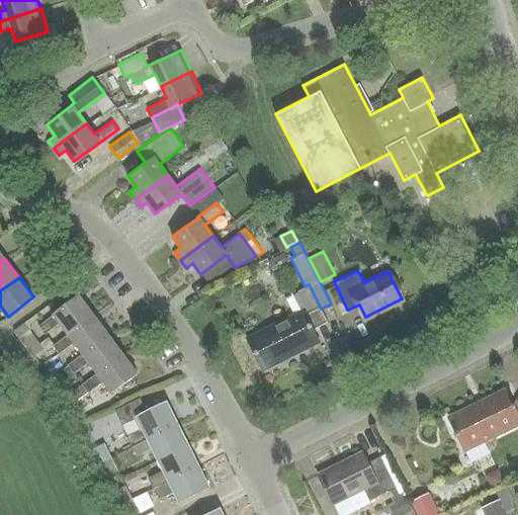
[(327,321),(321,309),(309,284),(305,286),(292,292),(301,310),(247,337),(263,368),(319,340),(313,328),(327,321)]
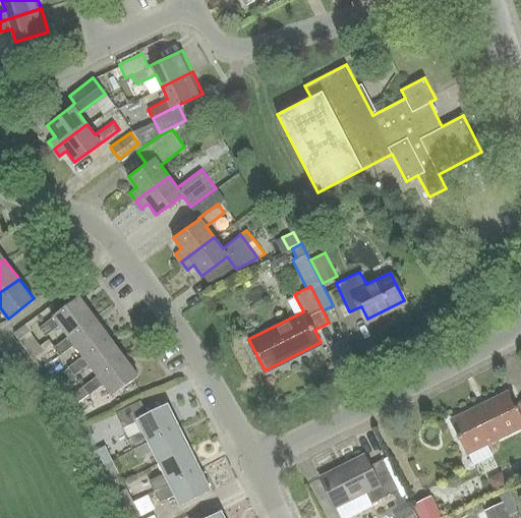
[(59,324),(68,335),(94,315),(79,295),(53,314),(53,315),(39,327),(45,335),(59,324)]
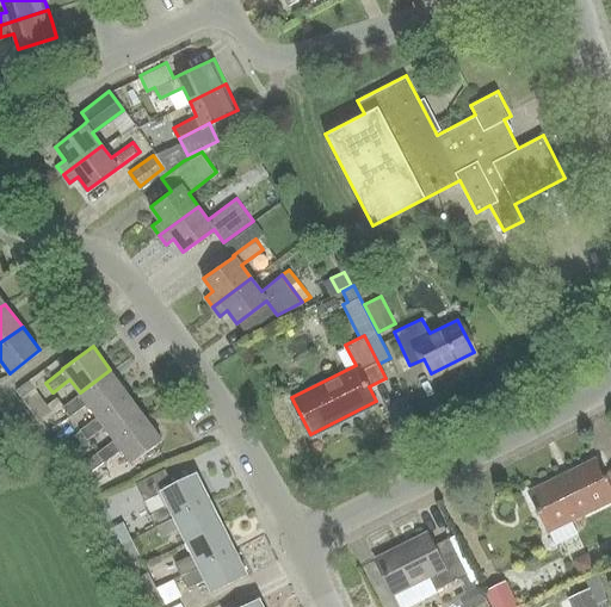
[(80,392),(62,406),(69,415),(87,402),(97,415),(127,392),(110,370),(80,392)]
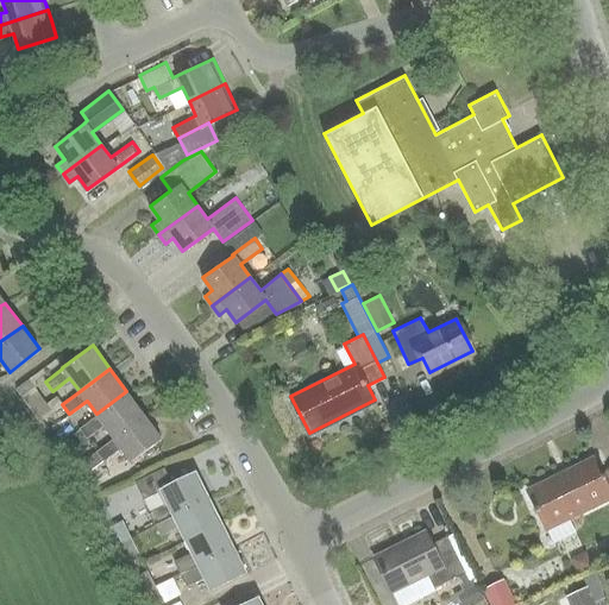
[(41,420),(54,409),(31,378),(17,389),(41,420)]
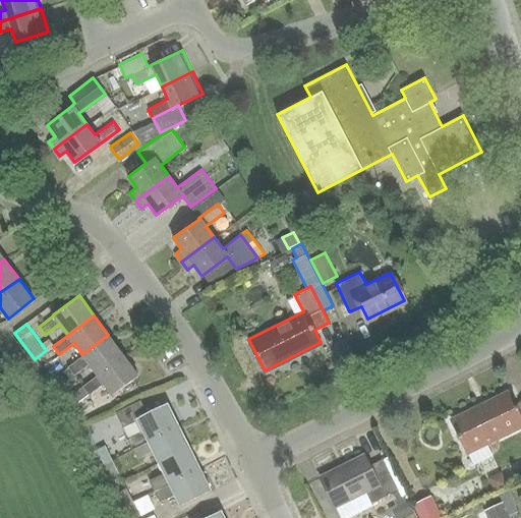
[(123,354),(108,335),(82,354),(68,365),(74,373),(89,363),(98,375),(123,354)]
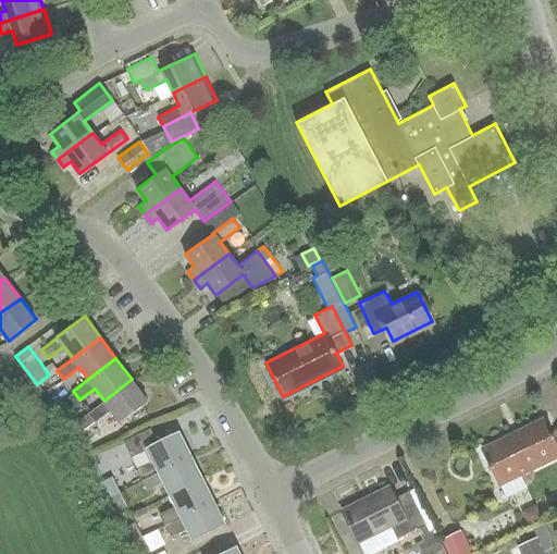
[(120,421),(148,401),(132,379),(104,401),(74,422),(81,431),(111,409),(120,421)]
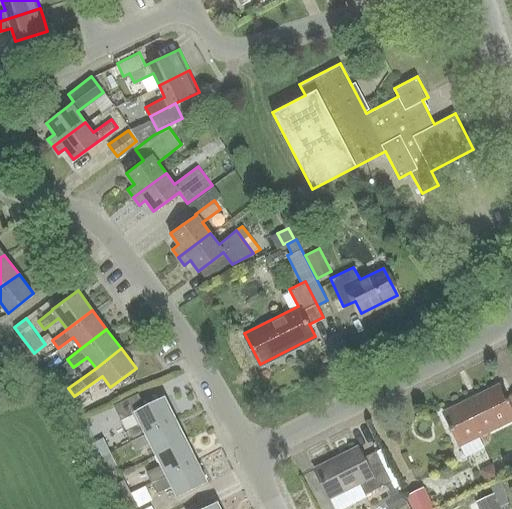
[(463,453),(464,452),(465,455),(483,446),(477,434),(511,417),(511,393),(511,394),(511,395),(505,398),(499,385),(443,412),(463,453)]
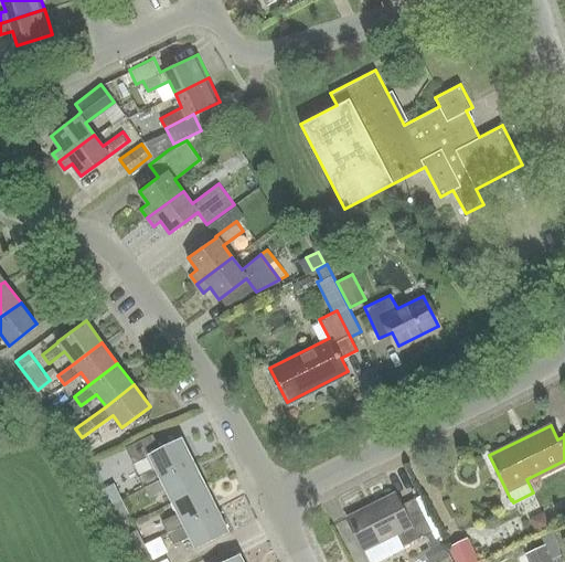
[(144,486),(161,478),(160,477),(193,460),(181,437),(149,454),(155,466),(138,474),(144,486)]
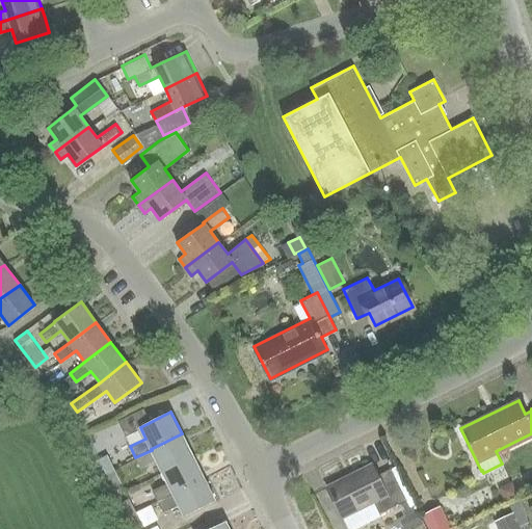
[(152,450),(162,471),(192,455),(182,433),(151,449),(152,450)]
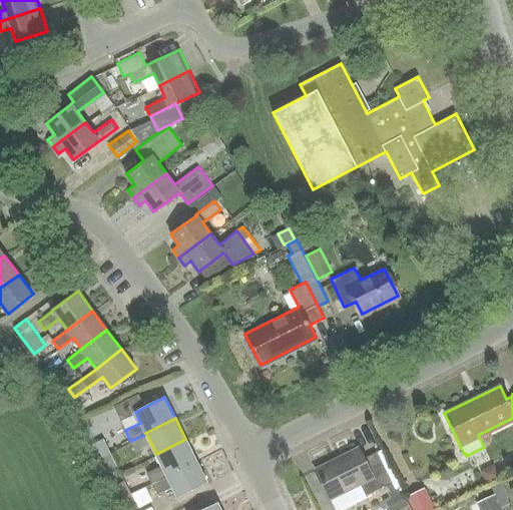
[(93,443),(99,456),(110,451),(104,438),(93,443)]
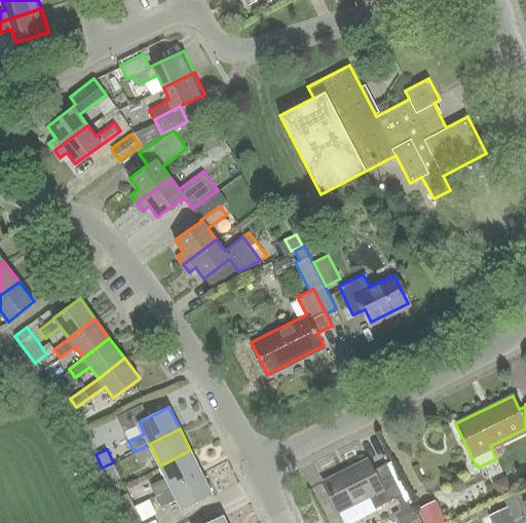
[(201,472),(190,450),(160,465),(165,477),(151,484),(156,494),(201,472)]
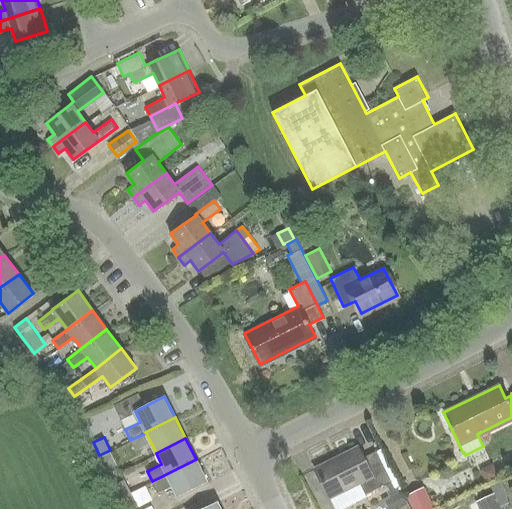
[(358,446),(315,468),(329,496),(335,508),(340,508),(366,496),(365,493),(383,484),(389,495),(384,498),(389,508),(393,508),(406,503),(396,483),(398,482),(396,477),(390,480),(375,450),(363,457),(358,446)]
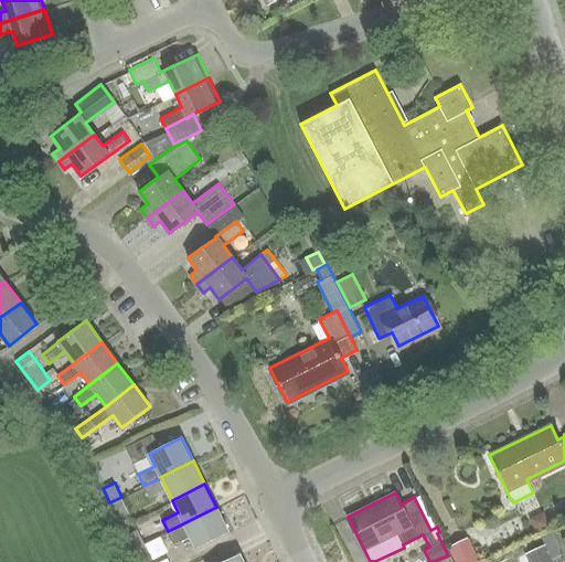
[(129,512),(121,497),(109,502),(117,518),(129,512)]
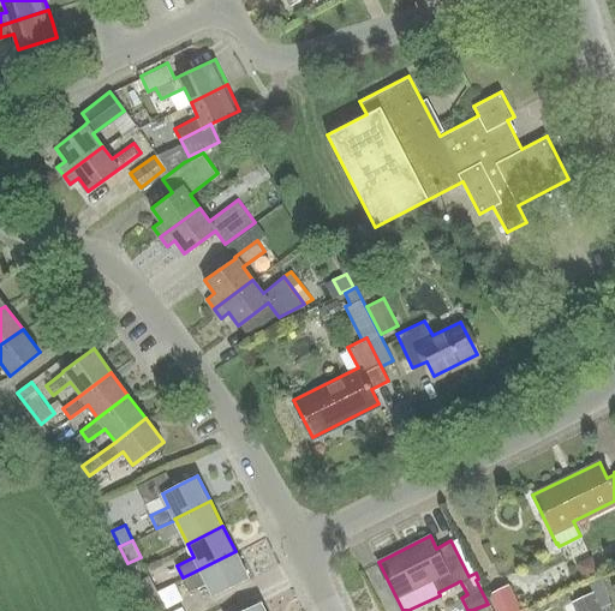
[(236,551),(183,577),(189,589),(206,581),(213,594),(248,577),(236,551)]
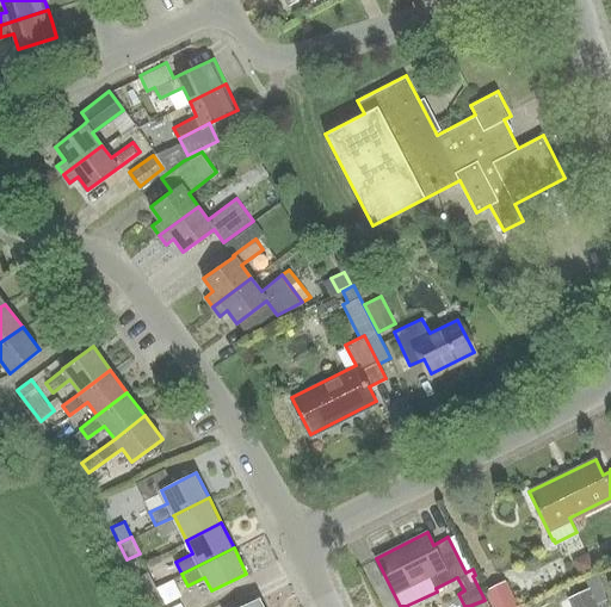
[(596,568),(590,557),(584,555),(572,559),(580,576),(596,568)]
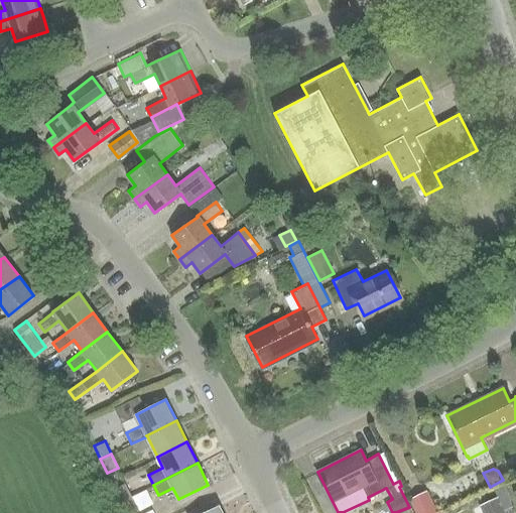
[(132,496),(125,482),(114,488),(121,501),(132,496)]
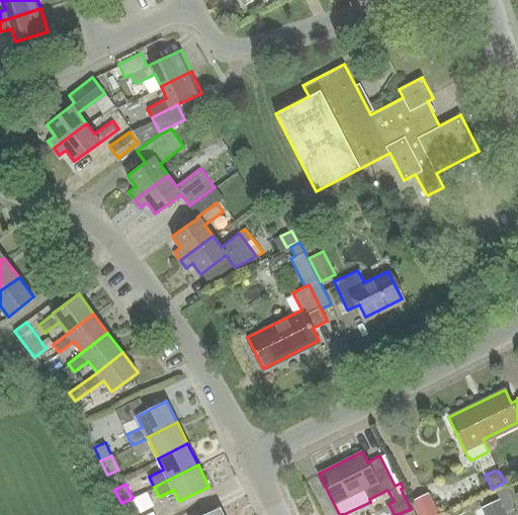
[(418,514),(440,514),(439,512),(428,491),(411,500),(417,511),(418,514)]
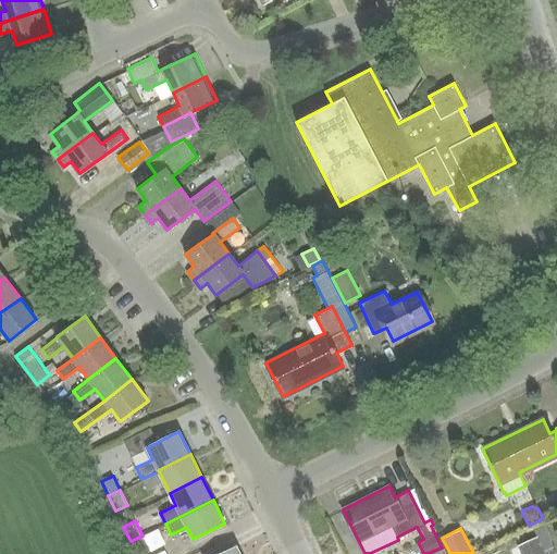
[(143,553),(150,551),(143,536),(131,541),(136,553),(143,553)]
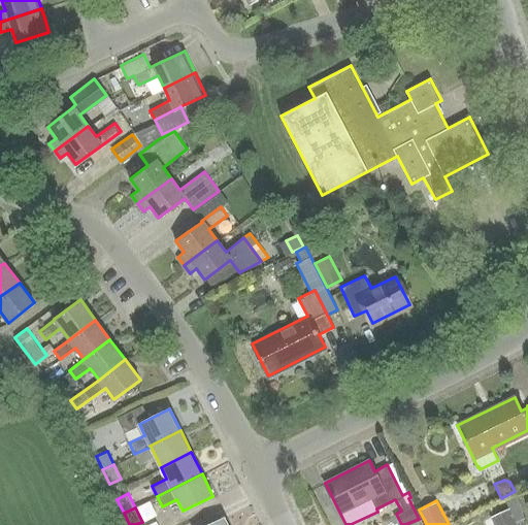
[(518,524),(510,507),(491,517),(494,524),(518,524)]
